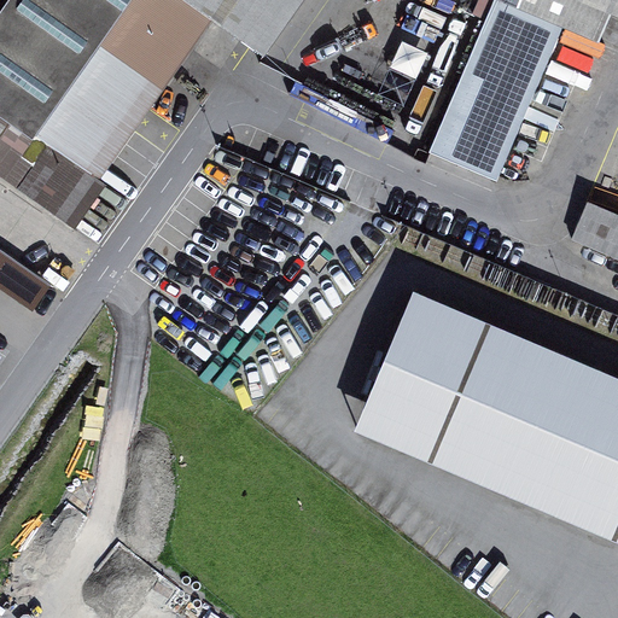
[(301,0),(3,0),(0,5),(0,173),(76,227),(109,182),(101,176),(165,86),(101,41),(130,0),(187,0),(213,17),(264,53),(301,0)]
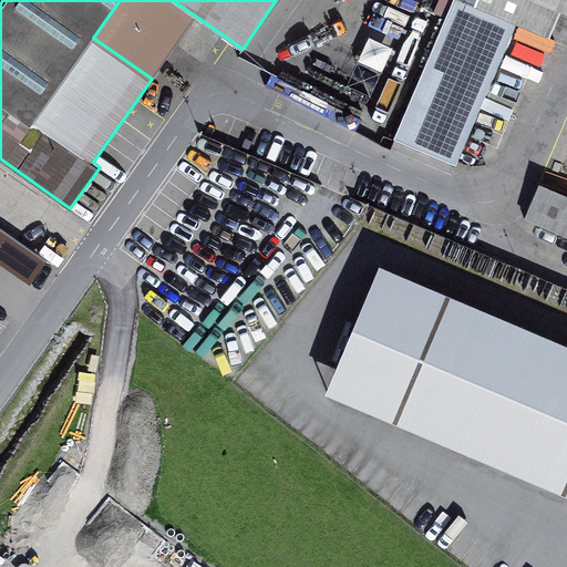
[(120,0),(93,38),(152,79),(195,16),(172,0),(120,0)]
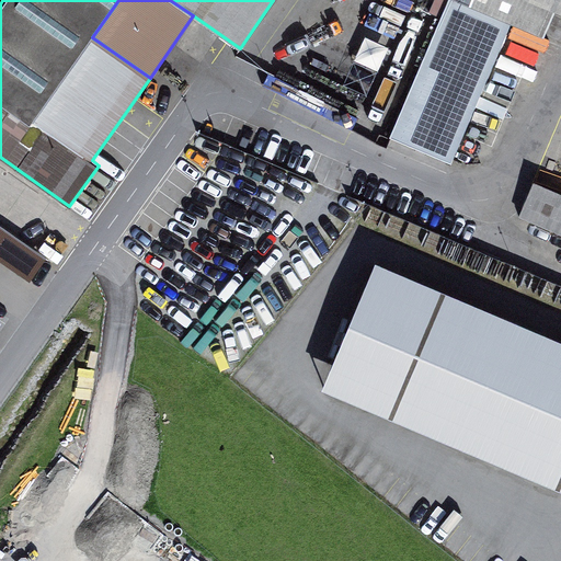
[(512,23),(455,0),(447,0),(388,138),(450,163),(512,23)]
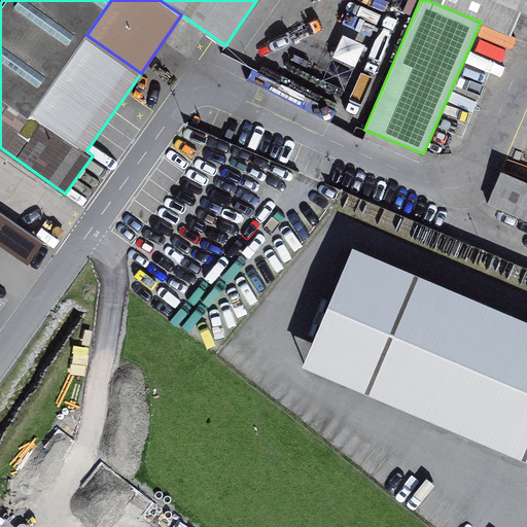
[(521,6),(506,0),(427,0),(481,22),(510,33),(521,6)]
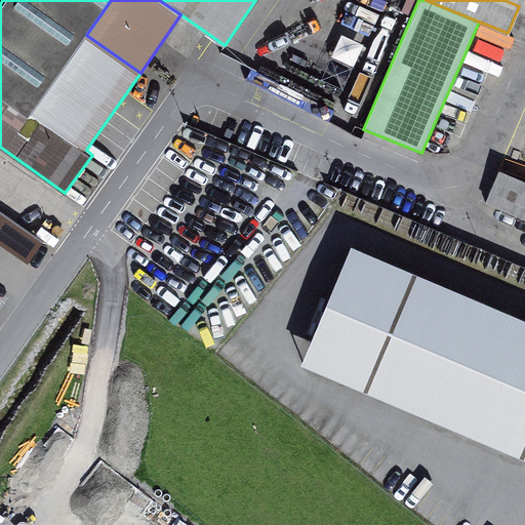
[(524,8),(524,0),(505,0),(519,6),(524,8)]
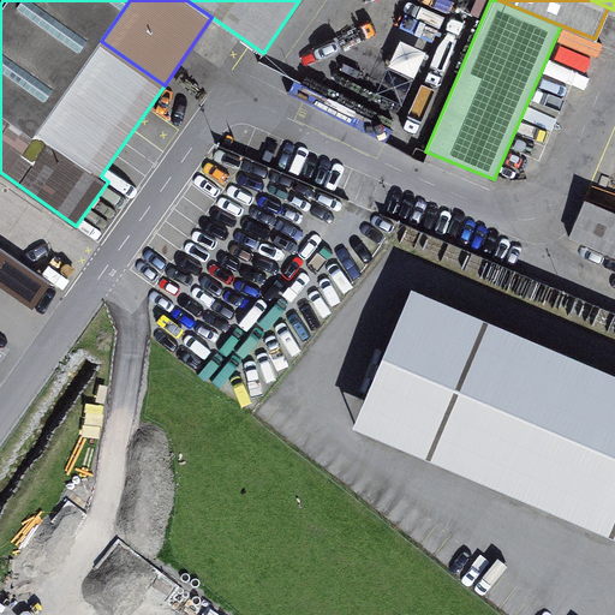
[(377,41),(347,28),(322,88),(406,124),(448,27),(415,12),(408,24),(388,16),(377,41)]
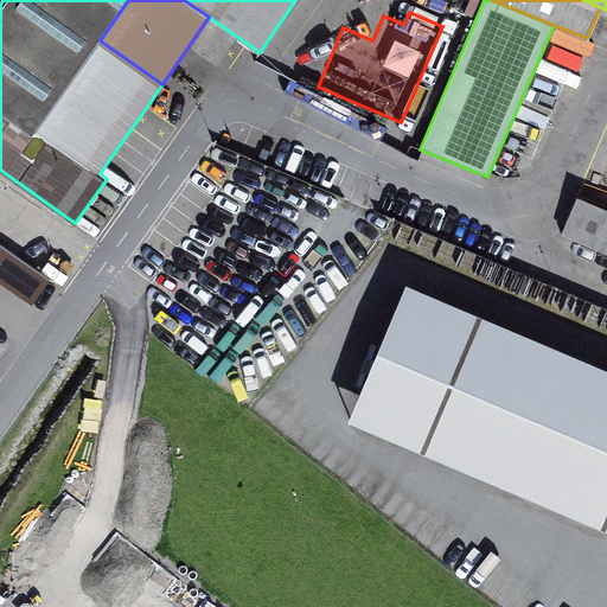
[(606,208),(577,196),(561,235),(606,254),(606,208)]
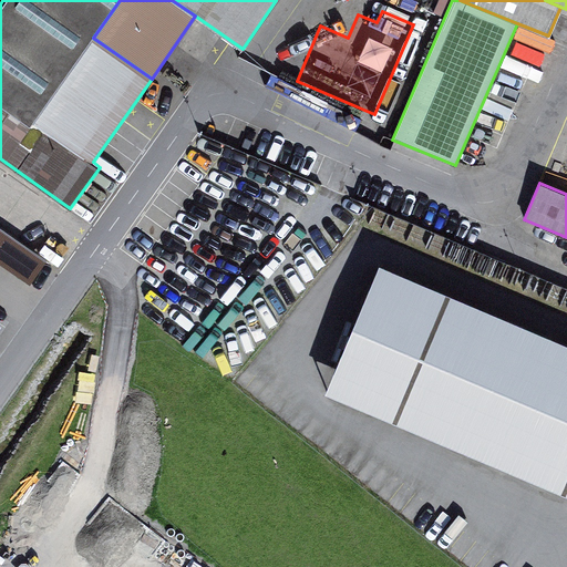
[(566,346),(379,267),(323,395),(566,498),(566,346)]
